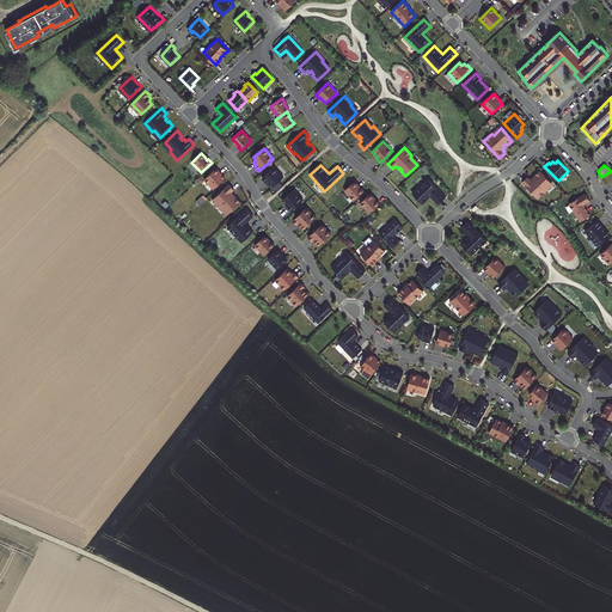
[(219,171),(216,167),(204,179),(214,189),(225,178),(221,175),(219,172),(219,171)]
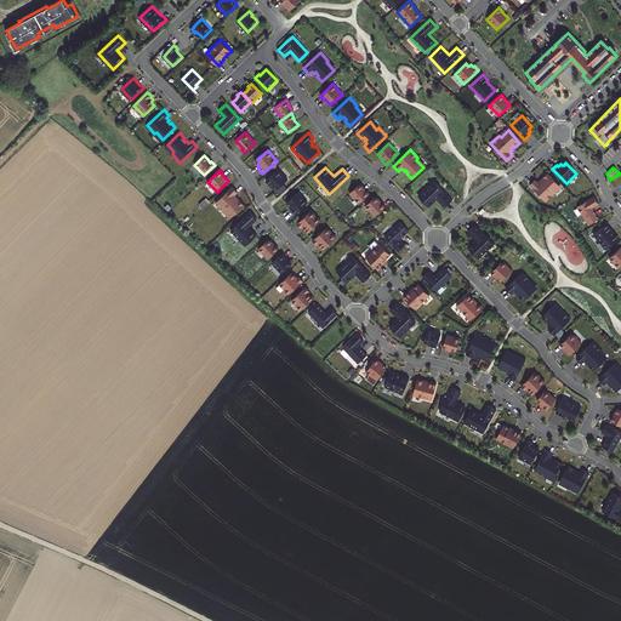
[(278,170),(266,181),(269,184),(269,183),(272,187),(275,191),(288,180),(278,170)]
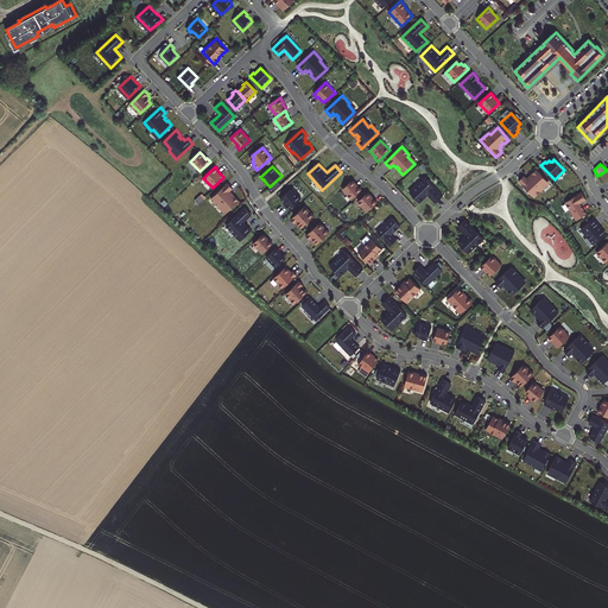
[(524,176),(519,181),(534,197),(543,190),(540,188),(548,182),(537,169),(532,173),(533,176),(531,178),(529,177),(527,178),(524,176)]
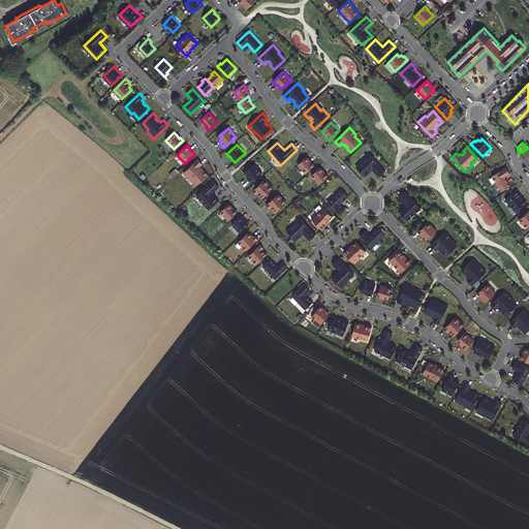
[(378,177),(384,170),(369,154),(355,166),(365,176),(372,169),(378,177)]
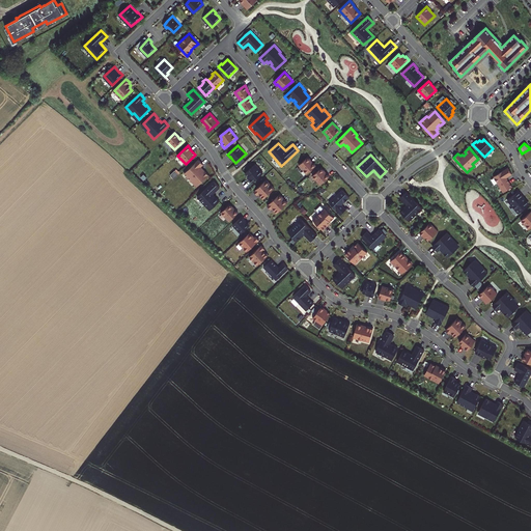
[(310,160),(308,157),(299,165),(306,174),(314,166),(311,163),(309,161),(310,160)]
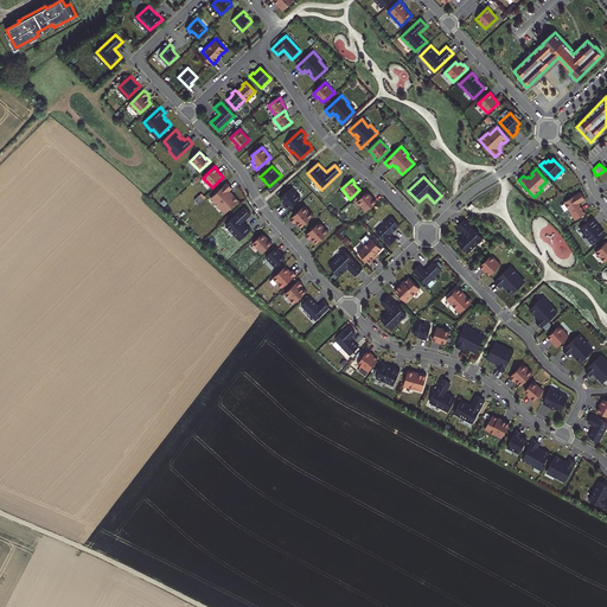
[(232,189),(227,183),(210,198),(218,206),(219,205),(227,212),(238,200),(234,196),(232,197),(230,195),(231,193),(229,191),(232,189)]
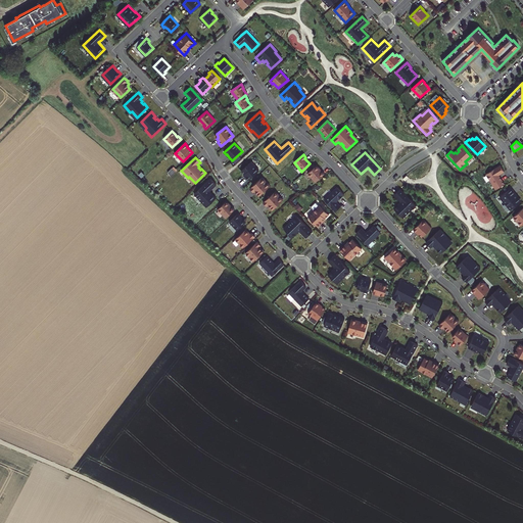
[(245,177),(248,180),(258,171),(251,161),(241,171),(244,174),(246,177),(245,177)]
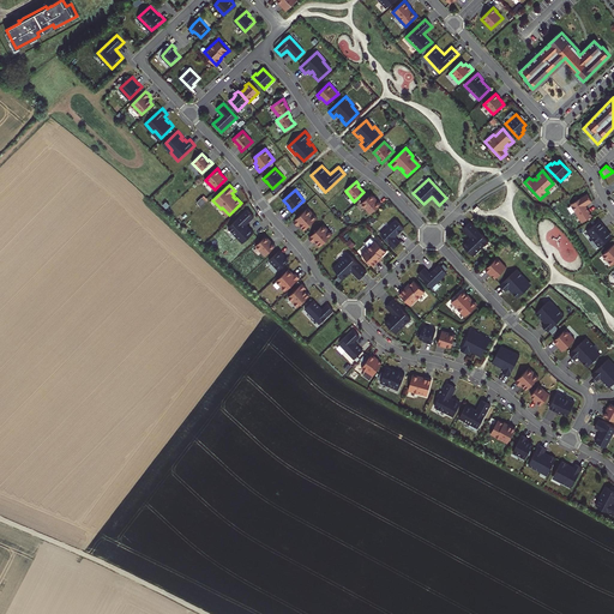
[(582,222),(591,216),(585,205),(591,202),(588,193),(571,204),(582,222)]
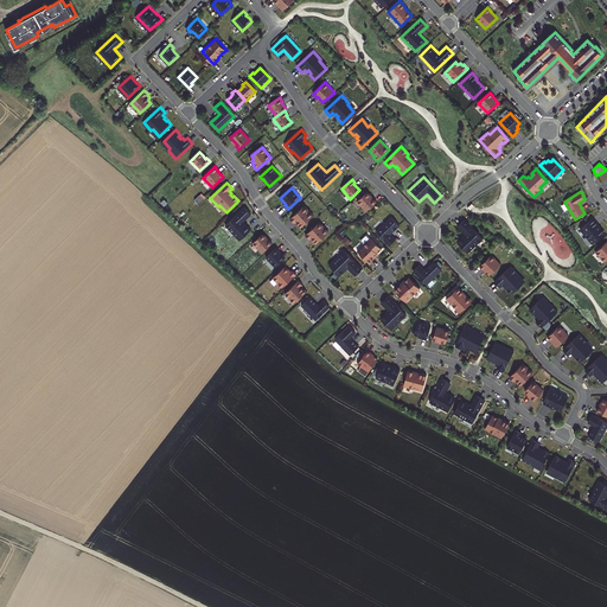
[(365,211),(376,202),(374,198),(372,199),(369,196),(366,192),(357,200),(365,211)]
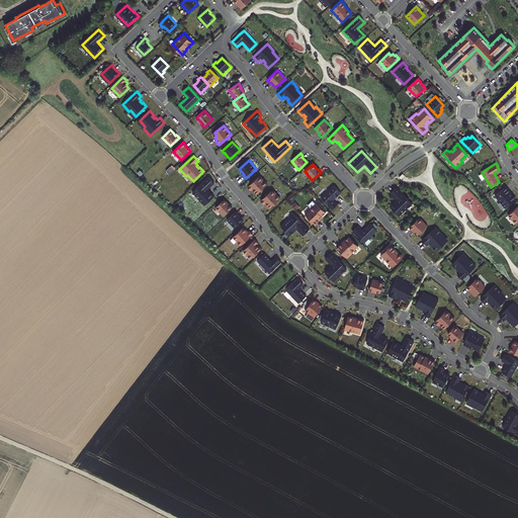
[(254,191),(255,190),(256,190),(258,192),(267,184),(259,175),(247,186),(251,190),(252,189),(254,191)]
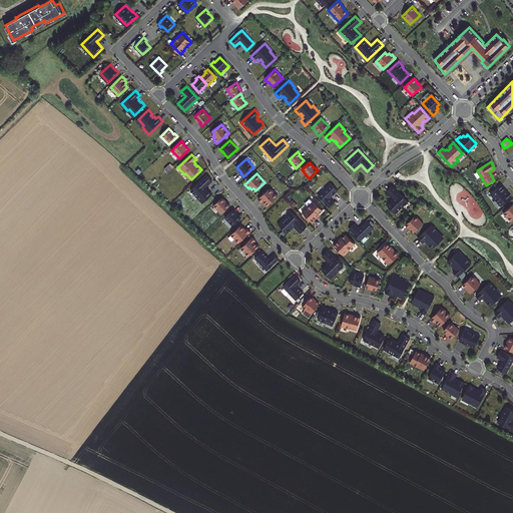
[(212,181),(206,175),(190,190),(202,203),(211,194),(205,187),(212,181)]
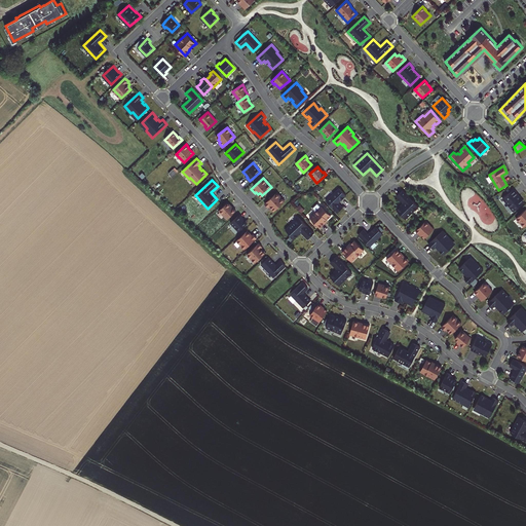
[(338,202),(345,195),(340,189),(338,188),(326,200),(337,213),(342,208),(338,202)]
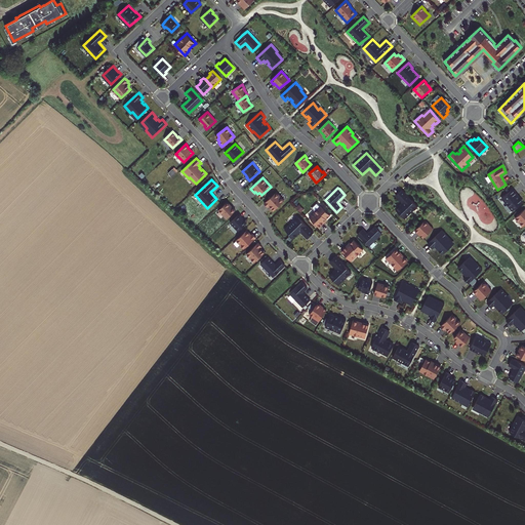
[(513,189),(501,198),(512,210),(522,202),(516,195),(517,194),(513,189)]
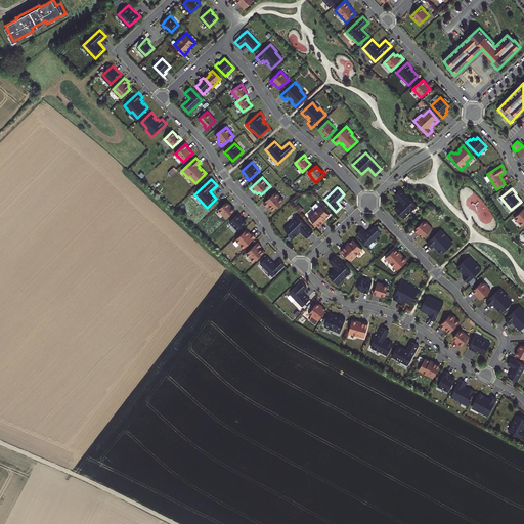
[(417,206),(400,189),(395,195),(401,202),(394,209),(403,218),(417,206)]
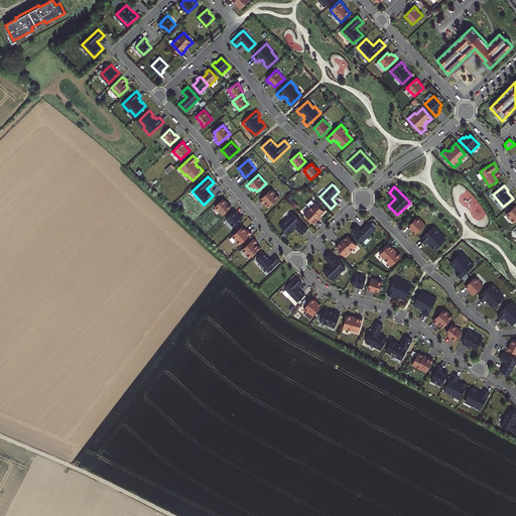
[(266,205),(266,204),(268,204),(270,206),(279,198),(271,188),(259,200),(263,204),(264,203),(266,205)]
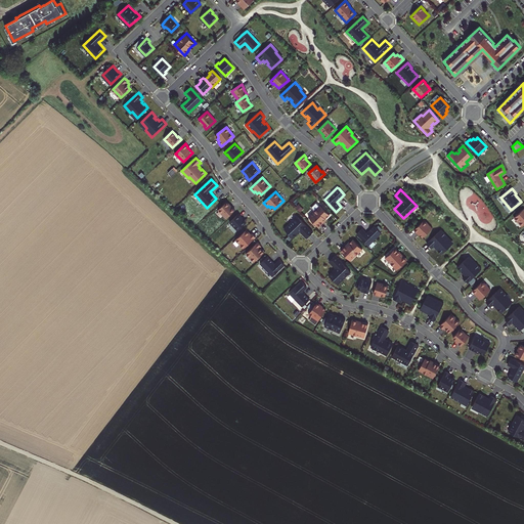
[(226,218),(234,210),(232,207),(231,208),(226,203),(218,210),(226,218)]
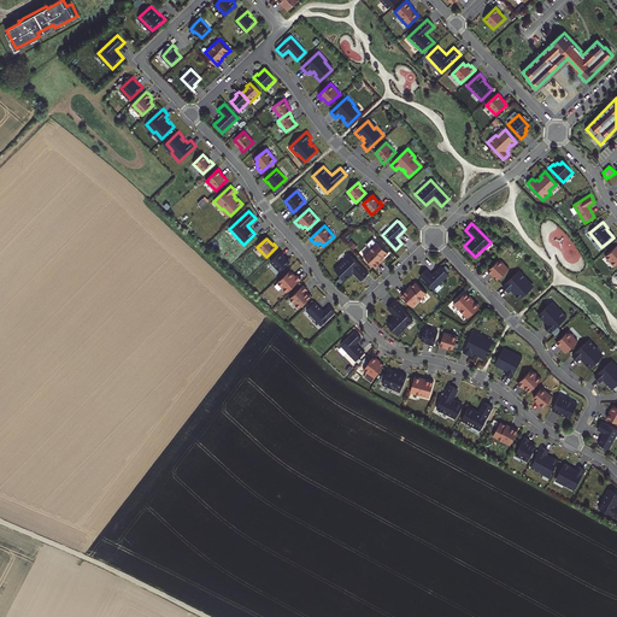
[(377,241),(363,256),(375,268),(381,262),(380,262),(388,253),(377,241)]
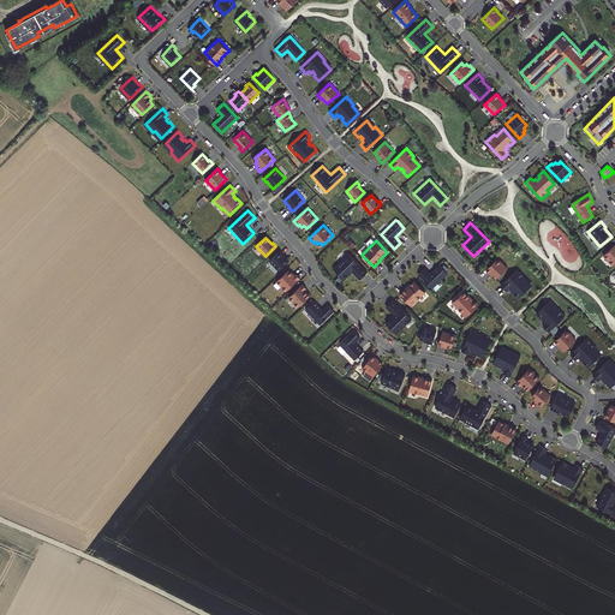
[(614,244),(603,255),(613,266),(614,262),(614,244)]
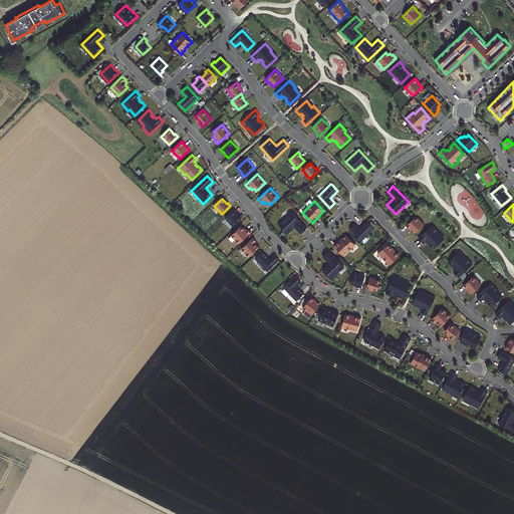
[(237,213),(234,210),(225,218),(233,226),(241,219),(236,214),(237,213)]
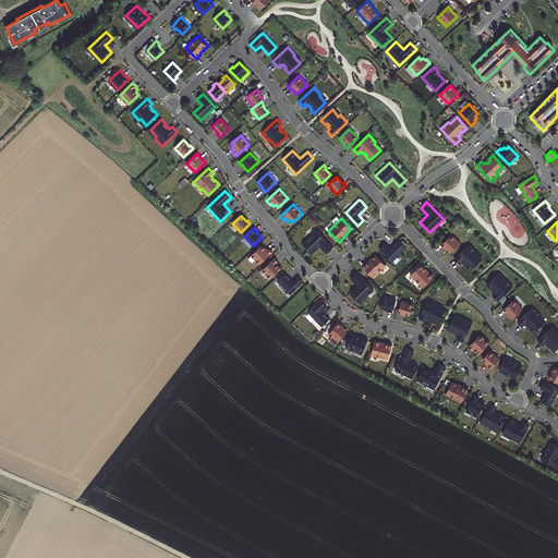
[(327,254),(332,247),(316,230),(302,243),(312,253),(319,246),(327,254)]
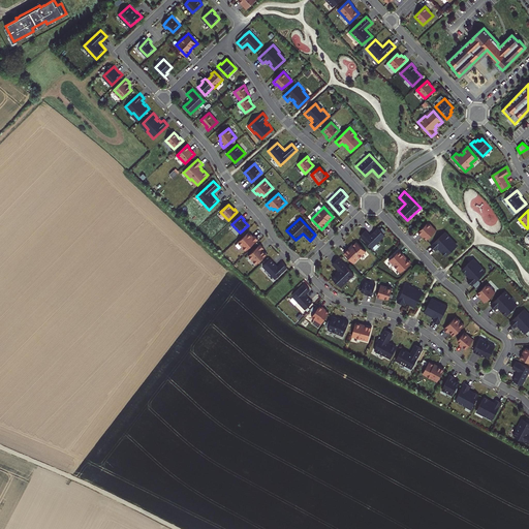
[(428,222),(417,231),(421,235),(421,234),(424,237),(427,240),(436,230),(428,222)]
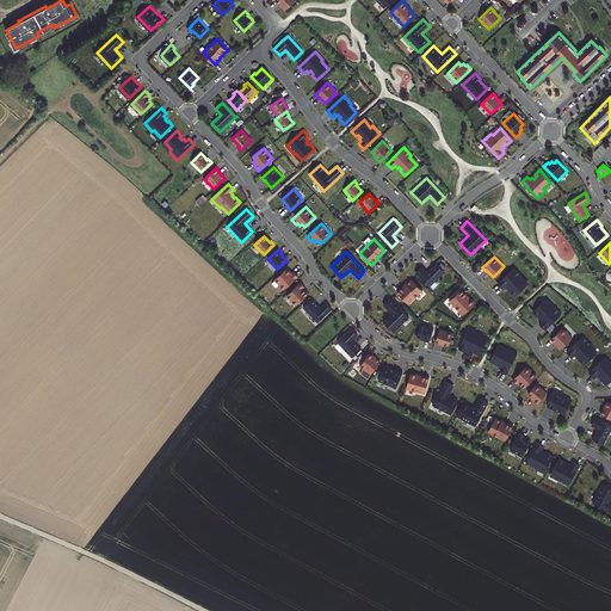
[(444,272),(437,263),(431,269),(427,272),(423,266),(415,272),(429,287),(444,272)]
